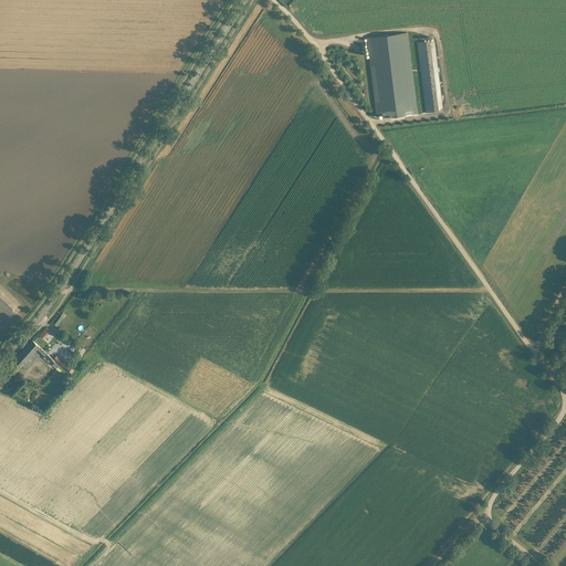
[(381,113),(383,117),(417,113),(407,32),(366,37),(376,113),(381,113)]
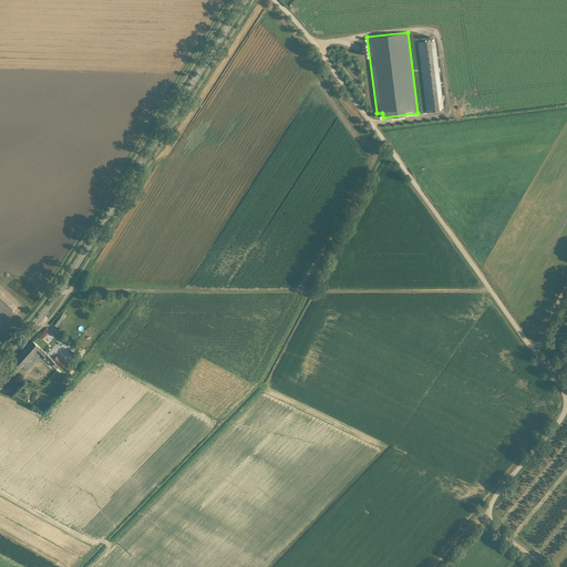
[(426,113),(443,111),(435,41),(418,42),(426,113)]
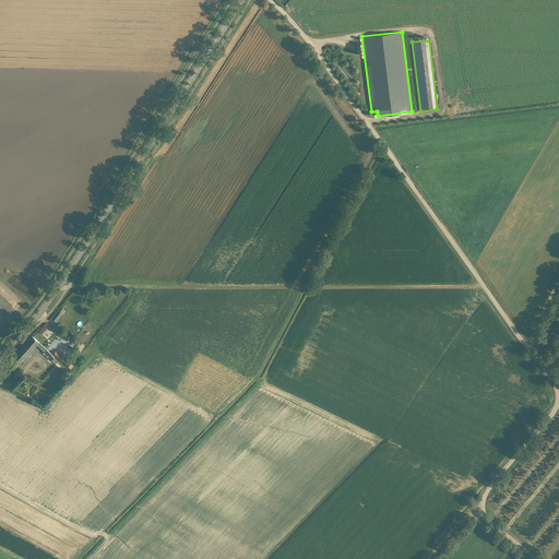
[(57,322),(63,313),(60,311),(54,320),(57,322)]
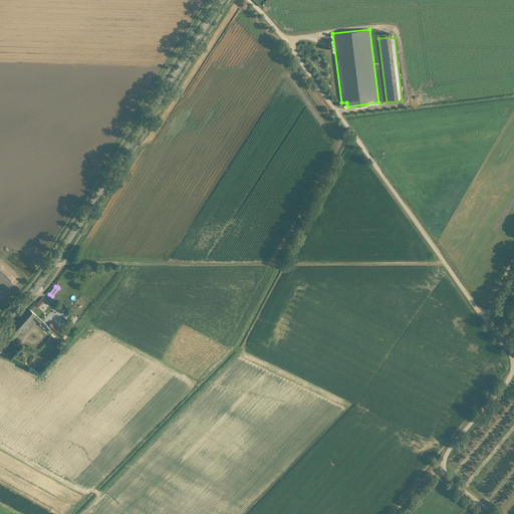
[(43,312),(50,304),(42,296),(35,304),(43,312)]
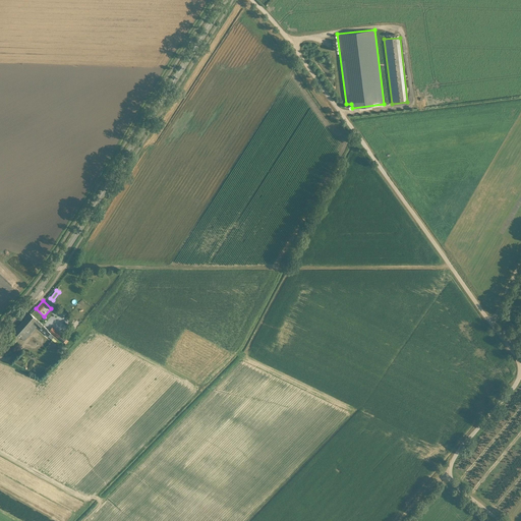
[(43,325),(30,313),(26,316),(40,329),(48,337),(48,336),(51,339),(54,336),(51,334),(48,331),(48,330),(43,326),(43,325)]
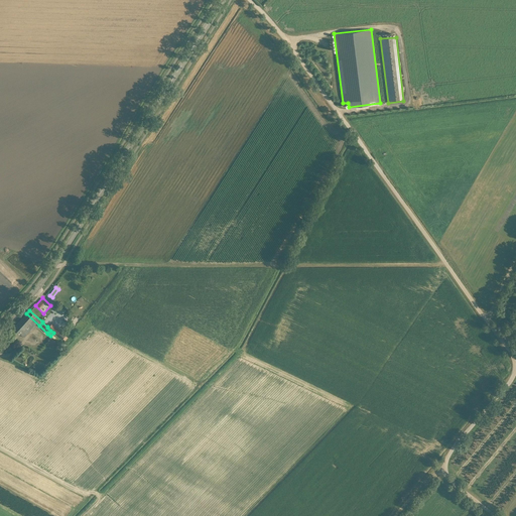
[(39,326),(26,313),(9,333),(15,339),(20,334),(24,337),(36,324),(39,327),(39,326)]
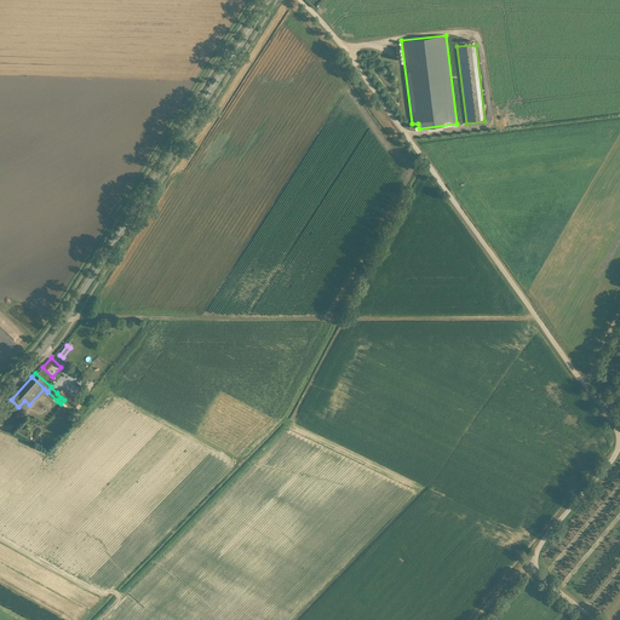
[(79,403),(74,399),(75,397),(73,395),(72,397),(62,389),(58,394),(75,407),(79,403)]
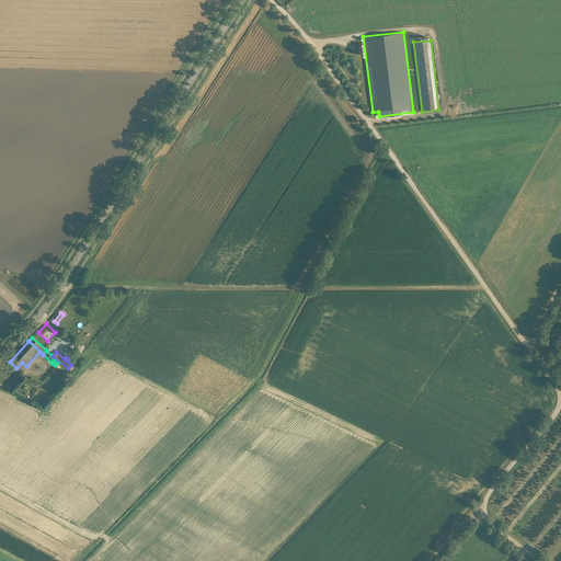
[(55,366),(49,373),(55,377),(55,376),(58,378),(61,374),(59,371),(60,370),(55,366)]
